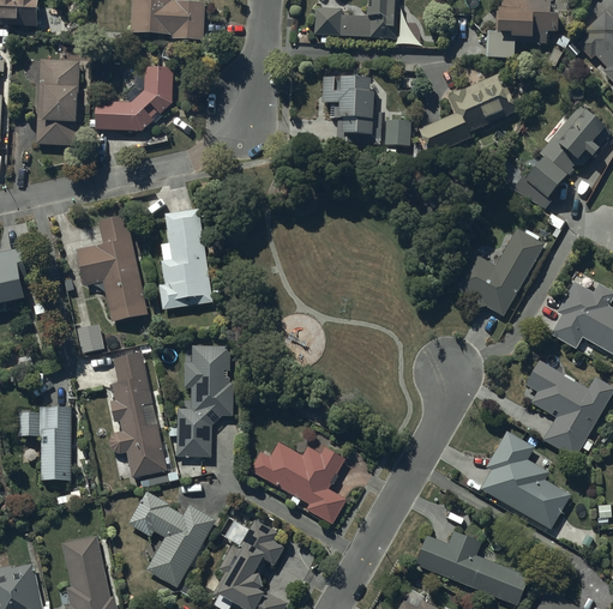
[(0,24),(37,25),(37,0),(0,0),(0,24)]
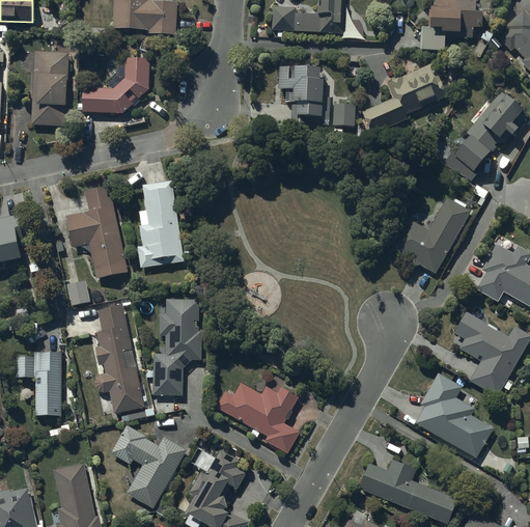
[(112,0),(111,29),(148,31),(148,34),(176,35),(178,2),(152,1),(151,0),(112,0)]
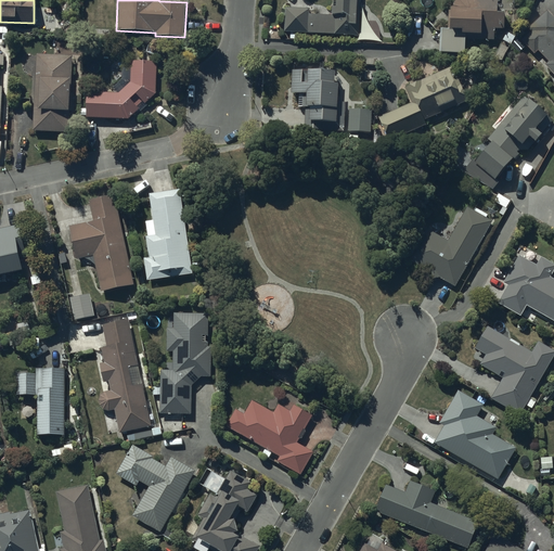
[(283,7),(282,33),(358,35),(358,27),(362,27),(362,20),(358,20),(358,0),(335,0),(335,2),(332,1),(332,9),(331,9),(331,14),(309,14),(309,8),(305,8),(305,4),(288,3),(288,7),(283,7)]
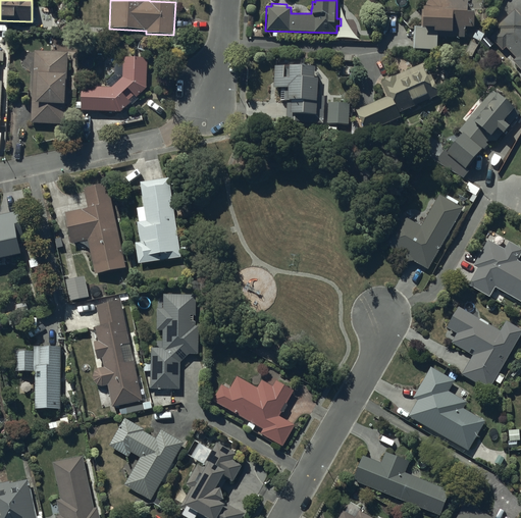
[(437,51),(438,36),(449,36),(448,38),(465,38),(465,29),(473,29),(474,8),(467,8),(467,0),(462,0),(428,0),(424,4),(424,10),(422,10),(422,27),(413,26),(413,50),(437,51)]
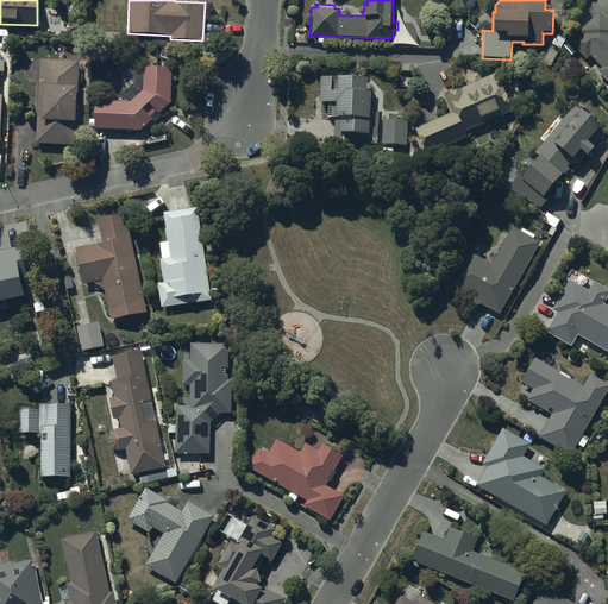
[(607,79),(607,17),(600,10),(578,30),(582,33),(572,43),(585,56),(589,52),(602,65),(599,69),(607,79)]
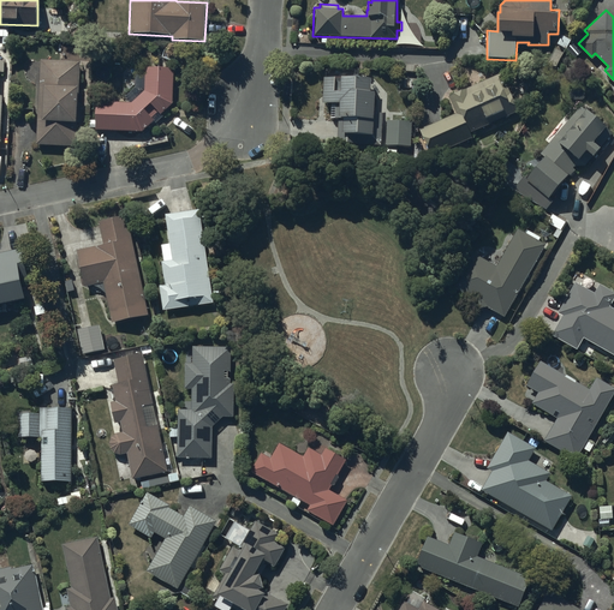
[(81,60),(41,59),(36,144),(77,147),(81,60)]
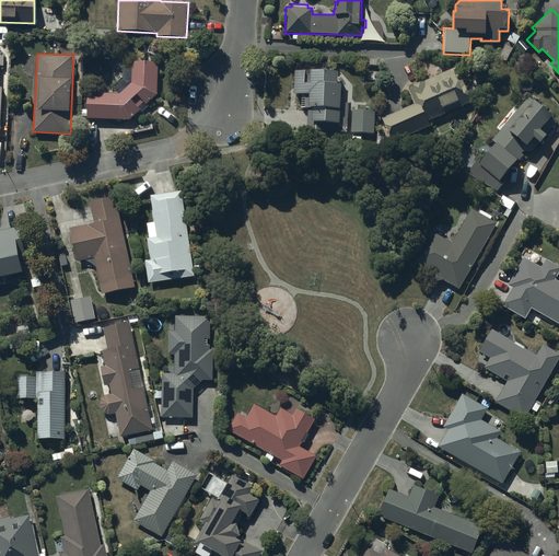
[(88,118),(128,119),(140,108),(139,106),(144,102),(147,104),(158,94),(158,62),(131,62),(131,68),(123,68),(123,79),(114,89),(119,93),(89,92),(88,118)]
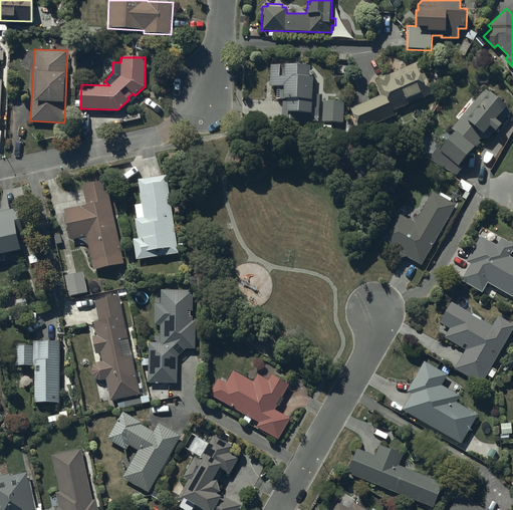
[(360,130),(393,114),(391,111),(433,92),(418,60),(375,79),(381,92),(349,107),(360,130)]
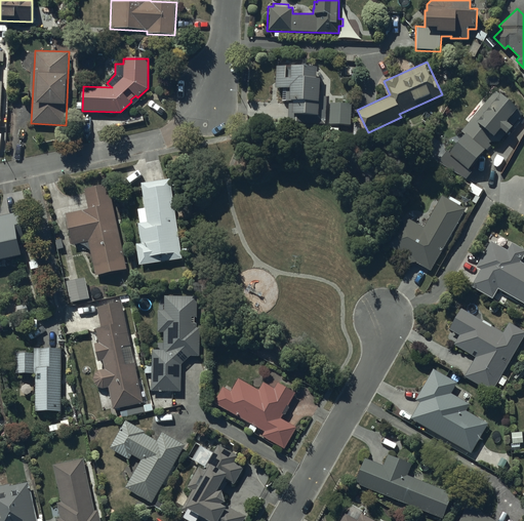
[(291,65),(275,65),(275,87),(282,87),(282,101),(286,101),(286,122),(297,122),(297,121),(305,121),(305,122),(324,122),(324,96),(318,96),(318,82),(316,82),(316,68),(291,68),(291,65)]
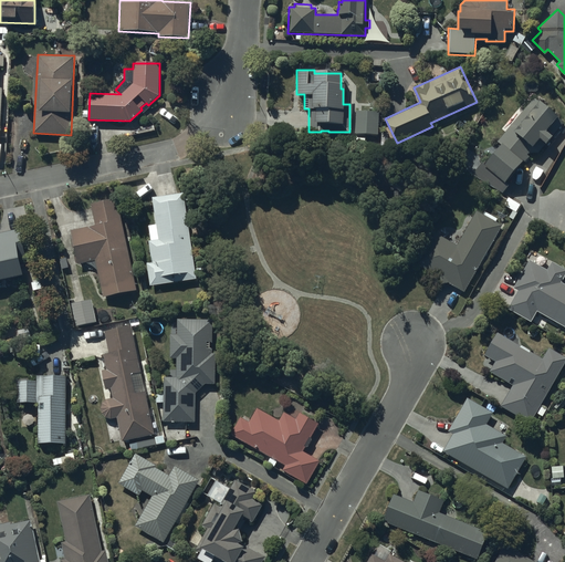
[(495,142),(501,146),(483,167),(505,185),(532,152),(535,154),(542,146),(545,148),(552,142),(546,137),(558,123),(530,100),(495,142)]
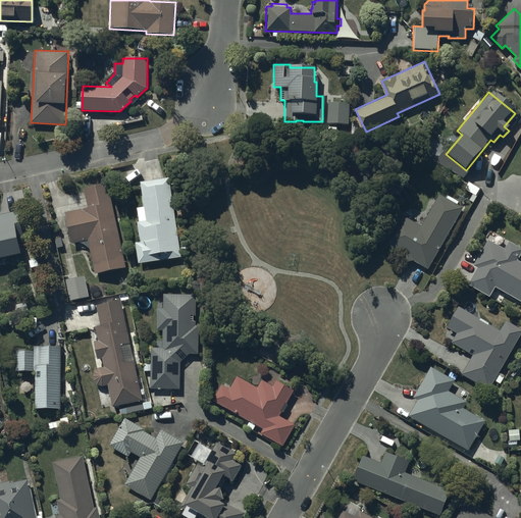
[(349,100),(327,99),(326,119),(348,120),(349,100)]
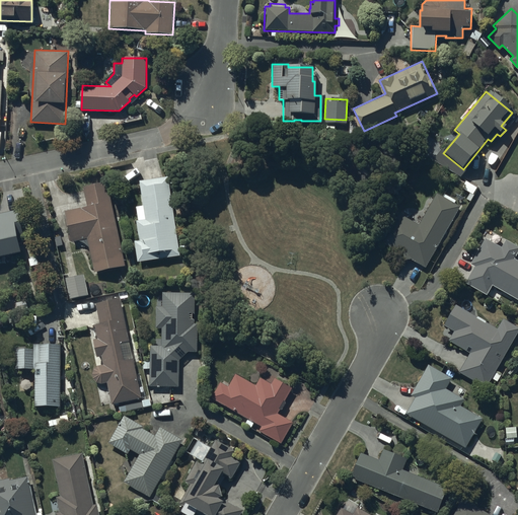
[(166,175),(138,180),(142,205),(136,206),(138,219),(135,220),(138,239),(134,240),(137,261),(179,254),(166,175)]
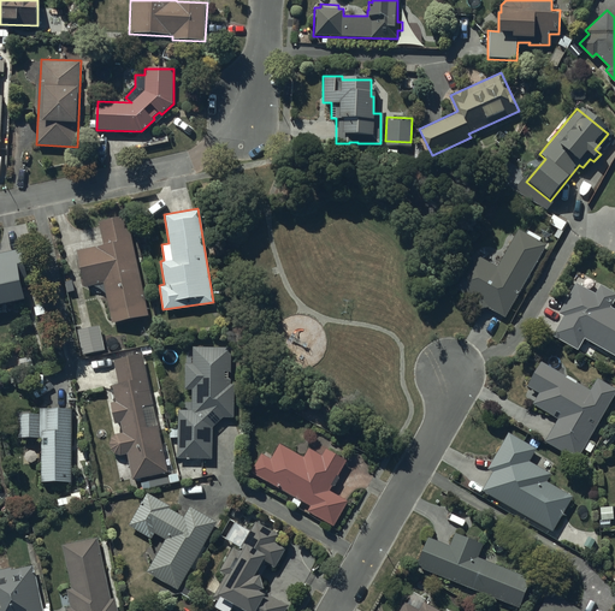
[(83,286),(102,282),(111,322),(148,315),(128,215),(98,221),(102,244),(76,250),(83,286)]
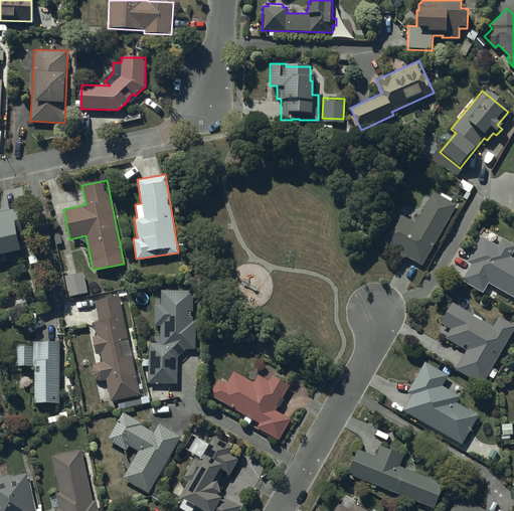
[(377,239),(389,245),(388,251),(391,256),(396,259),(402,259),(407,257),(422,265),(429,251),(432,253),(436,247),(432,245),(454,204),(448,201),(450,197),(442,193),(440,196),(432,192),(415,223),(392,211),(377,239)]
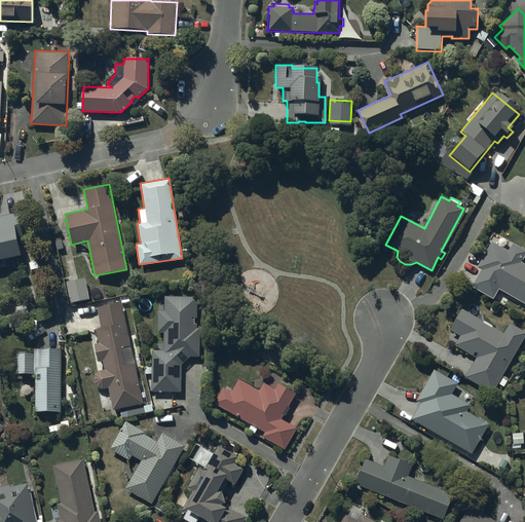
[(0,263),(21,259),(15,236),(22,234),(16,212),(0,215),(0,263)]
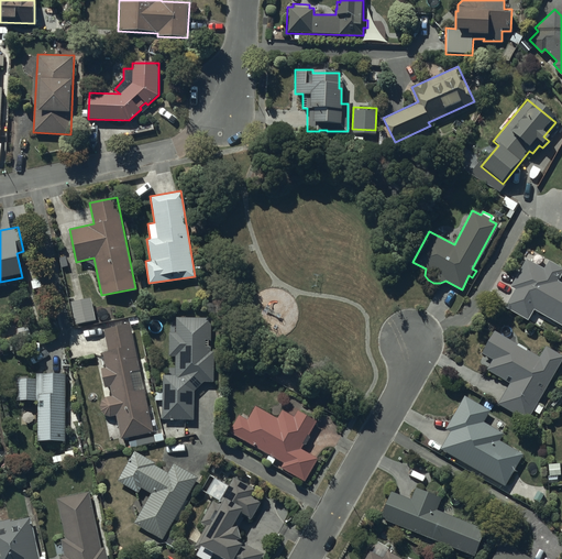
[(527,319),(533,308),(561,325),(561,283),(558,281),(561,272),(561,267),(548,260),(542,267),(526,259),(510,286),(515,288),(504,306),(527,319)]
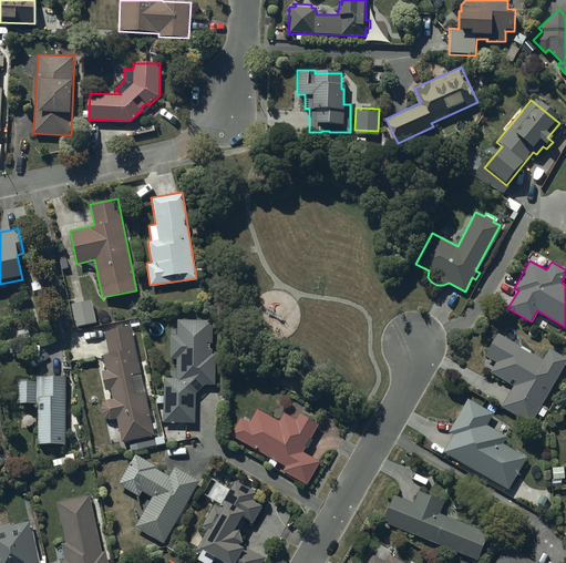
[(91,299),(71,304),(75,327),(95,323),(91,299)]
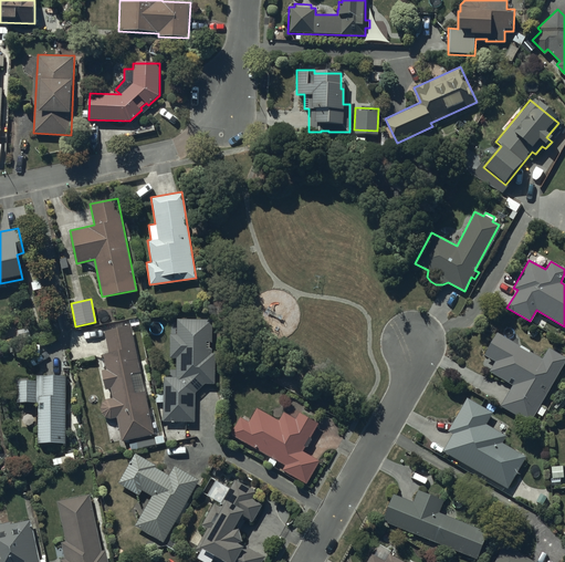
[(194,420),(194,392),(203,383),(213,383),(213,352),(210,352),(210,319),(176,319),(176,334),(169,334),(169,357),(175,357),(175,376),(163,376),(163,393),(156,393),(156,402),(163,402),(163,420),(194,420)]
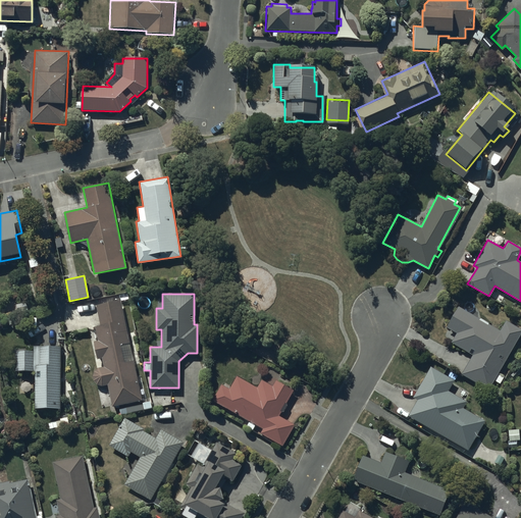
[(105,397),(110,396),(112,406),(141,400),(119,300),(96,305),(100,325),(95,326),(98,340),(94,341),(97,359),(101,358),(103,366),(97,367),(93,370),(92,374),(93,379),(96,383),(101,385),(103,393),(104,392),(105,397)]
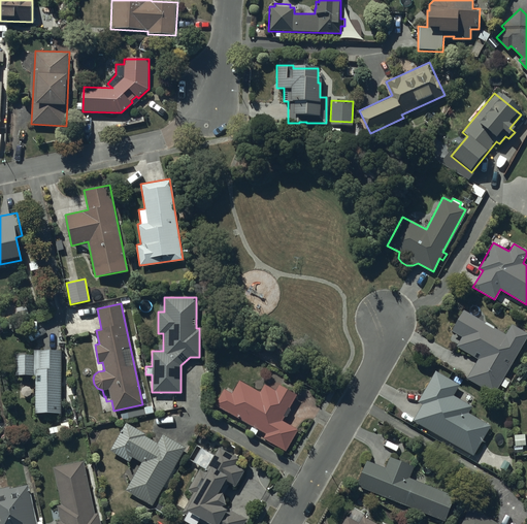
[(505,333),(463,310),(452,330),(461,335),(455,347),(476,359),(466,379),(494,394),(499,383),(503,386),(508,378),(505,375),(526,335),(526,333),(509,324),(505,333)]
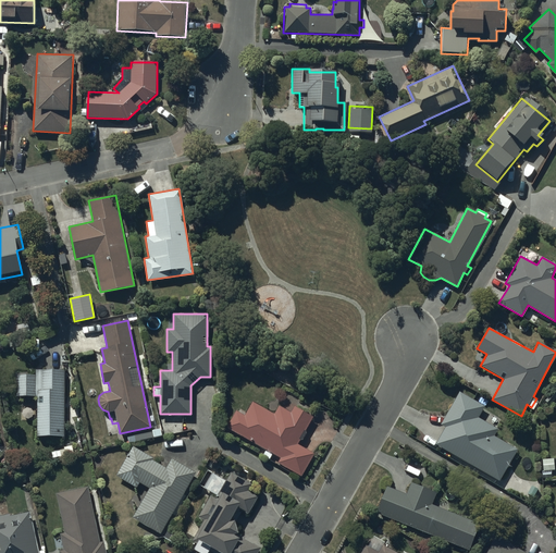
[(16,395),(37,395),(36,437),(64,437),(64,369),(36,369),(36,376),(26,376),(26,371),(14,371),(14,382),(16,382),(16,395)]
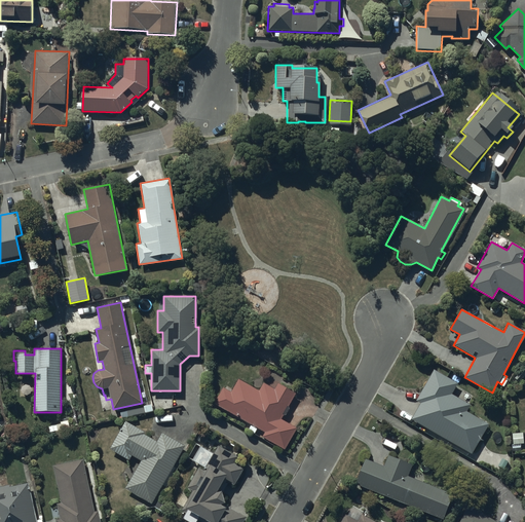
[(419,403),(410,418),(471,453),(488,423),(465,411),(470,405),(450,394),(457,382),(434,369),(415,401),(419,403)]
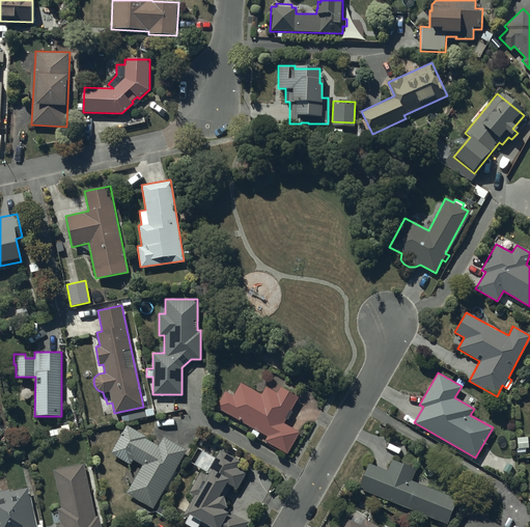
[(225,390),(216,407),(252,427),(250,433),(256,437),(258,433),(267,437),(263,441),(286,454),(300,432),(283,422),(297,397),(279,387),(276,392),(266,386),(260,394),(241,382),(232,395),(225,390)]
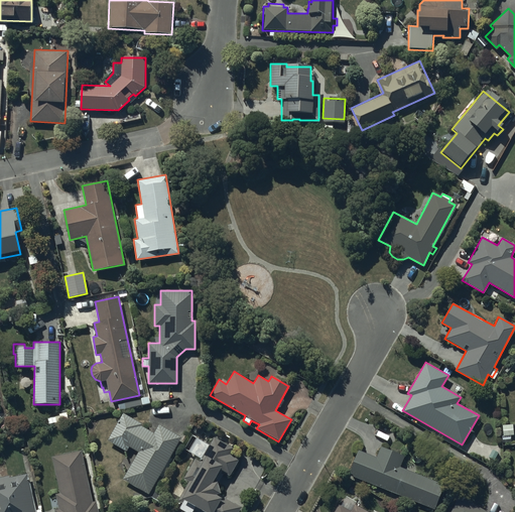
[(163,469),(180,436),(158,424),(154,431),(141,424),(142,422),(122,412),(107,440),(126,451),(129,445),(137,451),(122,480),(148,494),(157,477),(161,479),(166,471),(163,469)]
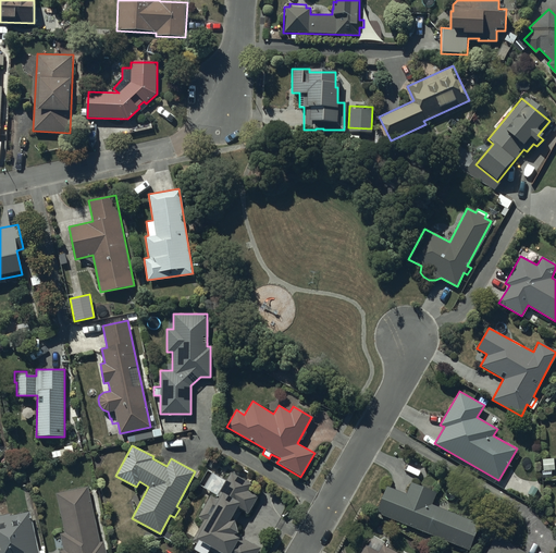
[(256,552),(260,547),(236,533),(234,521),(229,523),(238,507),(247,512),(255,499),(244,492),(248,484),(231,474),(215,500),(211,498),(200,515),(207,518),(194,539),(218,552),(256,552)]
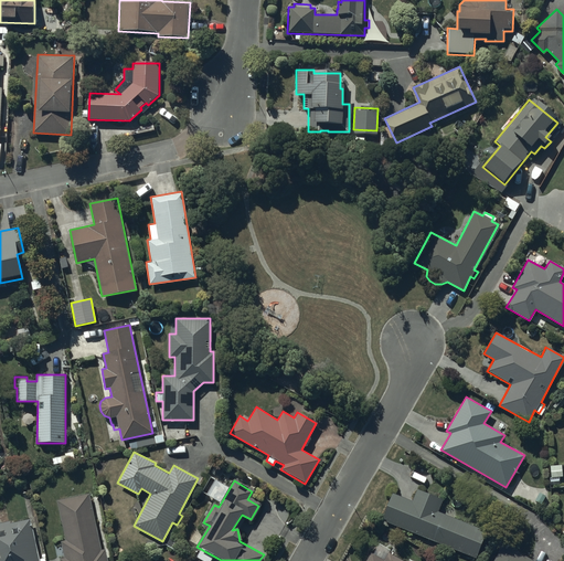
[(393,493),(382,519),(475,558),(486,531),(437,511),(442,500),(415,490),(412,500),(393,493)]
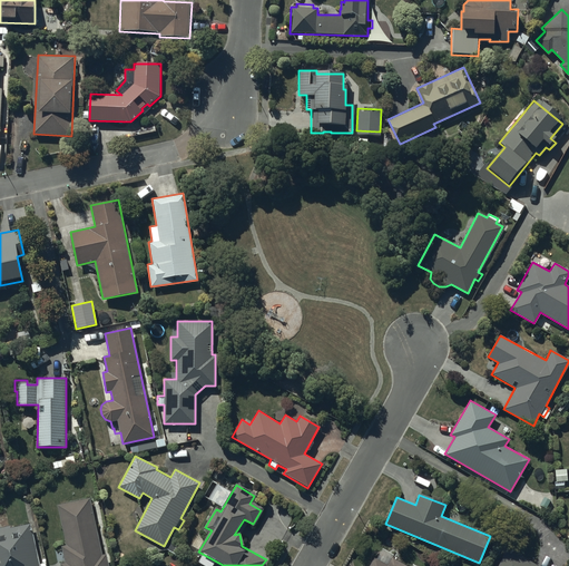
[(89,498),(57,505),(66,545),(61,545),(65,563),(60,564),(60,565),(108,565),(105,552),(101,553),(89,498)]
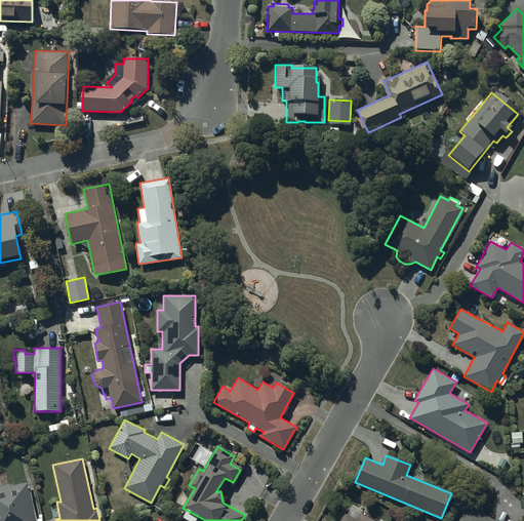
[(35,520),(27,482),(9,485),(9,482),(0,484),(0,520),(35,520)]
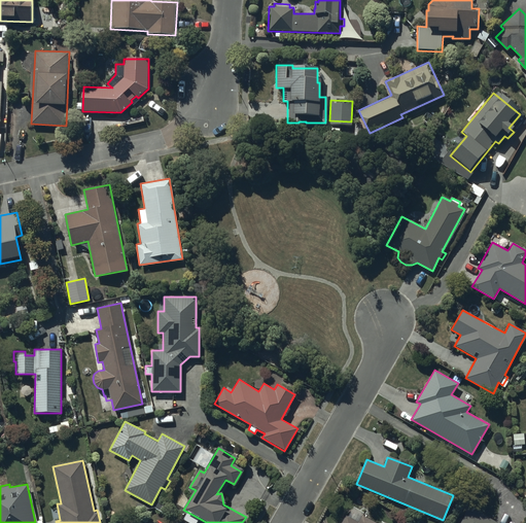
[(497,522),(469,507),(459,522),(497,522)]
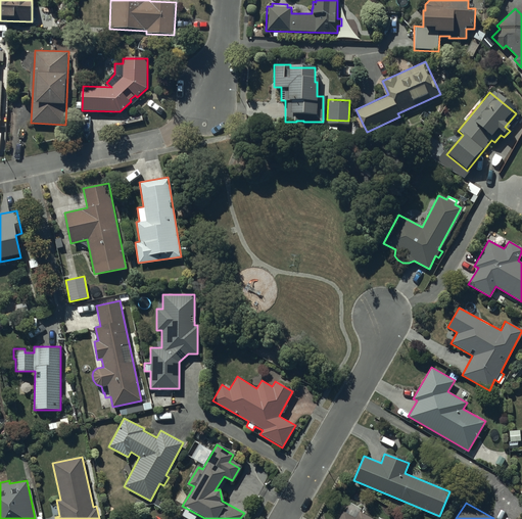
[(375,518),(360,510),(354,517),(342,510),(337,518),(375,518)]
